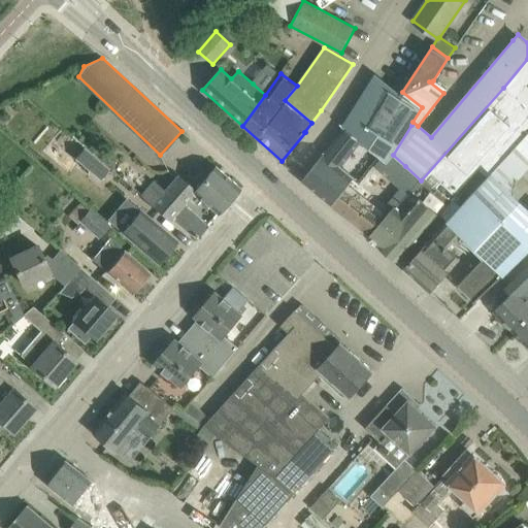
[(312,167),(303,180),(332,204),(330,206),(332,207),(351,185),(356,178),(341,166),(362,140),(388,161),(393,155),(411,125),(413,122),(422,107),(402,92),(401,93),(377,74),(344,127),(312,167)]
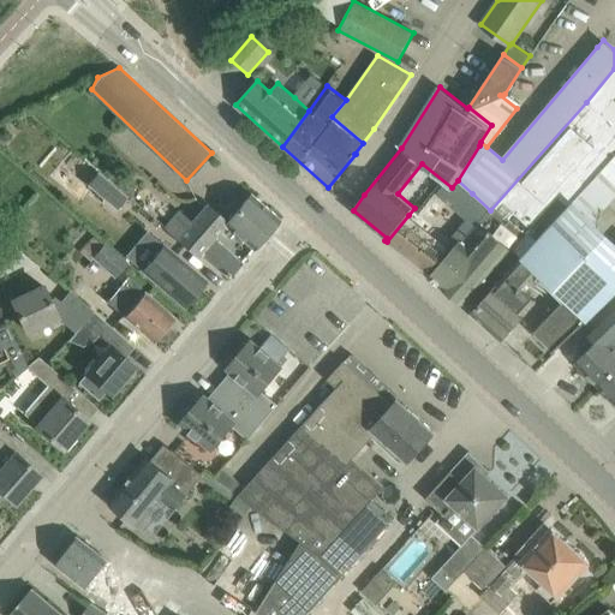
[(446,258),(430,275),(461,305),(526,233),(557,196),(571,208),(614,154),(614,127),(586,102),(490,210),(467,236),(463,242),(461,240),(446,258)]
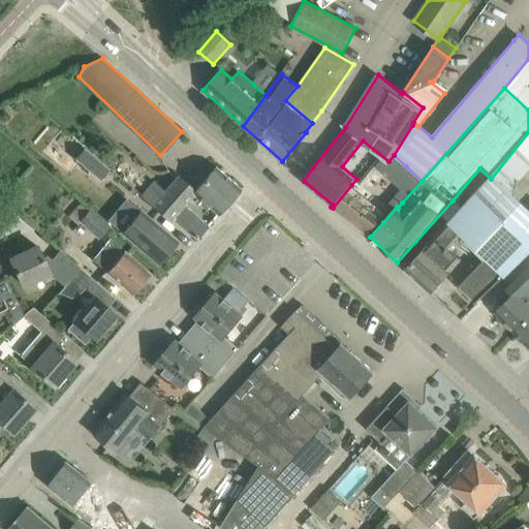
[(475,303),(506,275),(528,252),(528,132),(491,179),(452,221),(449,219),(430,241),(431,242),(405,270),(431,292),(461,258),(452,250),(465,236),(487,256),(459,286),(475,303)]
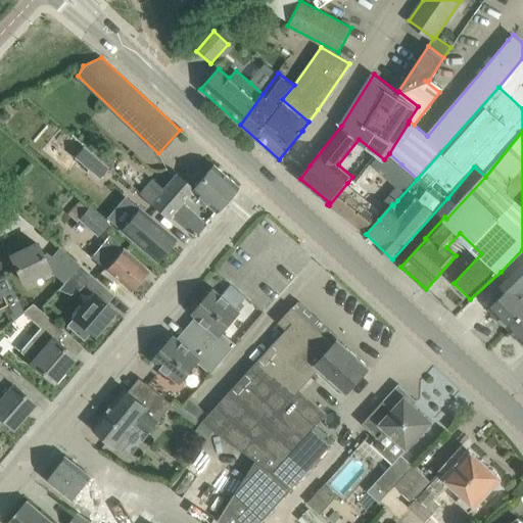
[(108,167),(96,157),(83,146),(74,158),(99,179),(108,167)]
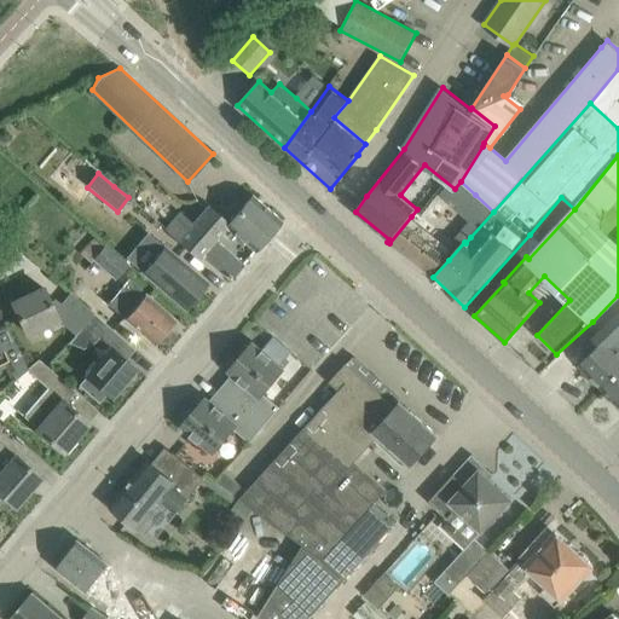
[(456,202),(444,219),(457,231),(460,229),(470,237),(493,212),(475,195),(463,208),(456,202)]
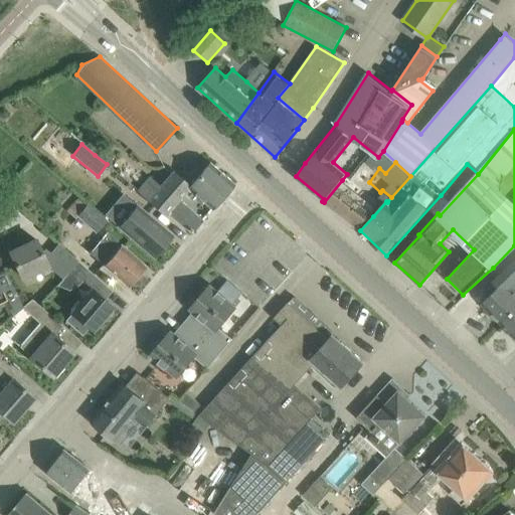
[(168,212),(190,232),(202,219),(179,199),(189,188),(209,205),(208,206),(211,208),(233,183),(210,163),(202,172),(198,169),(193,170),(184,181),(173,171),(160,186),(150,177),(137,191),(165,215),(168,212)]
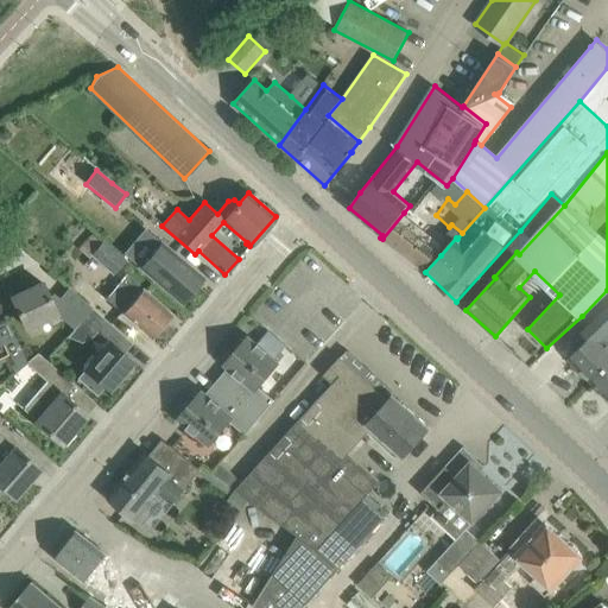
[(404,213),(382,239),(422,270),(437,251),(444,244),(404,213)]
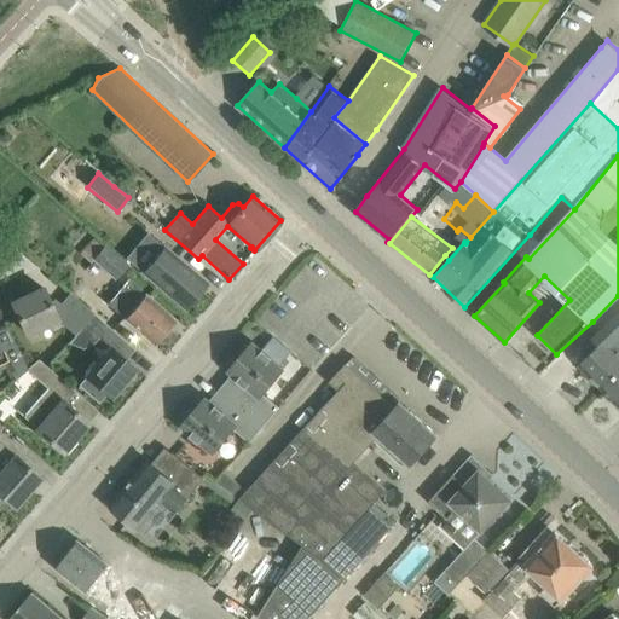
[(106,246),(94,260),(116,279),(129,265),(106,246)]
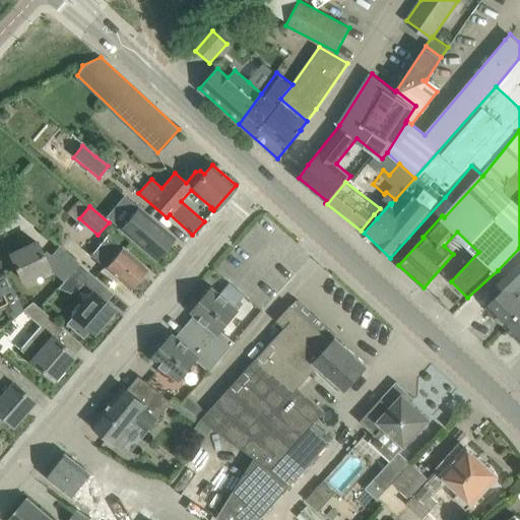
[(175,238),(140,208),(139,207),(121,229),(133,238),(132,239),(156,260),(175,238)]
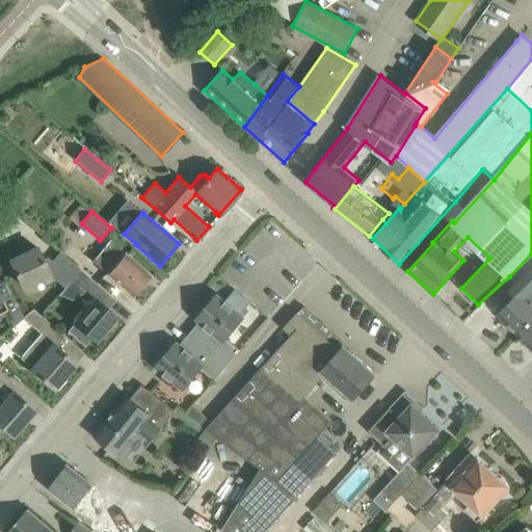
[(152,275),(126,253),(111,240),(94,262),(107,273),(133,296),(152,275)]
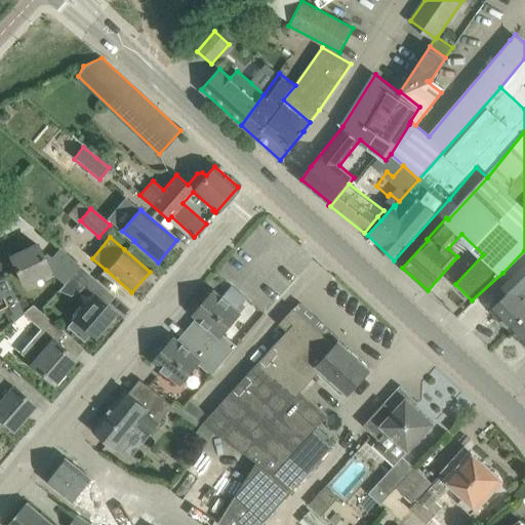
[(37,244),(10,256),(23,283),(48,271),(64,284),(69,279),(71,276),(80,267),(59,248),(51,257),(47,253),(46,254),(42,256),(37,244)]
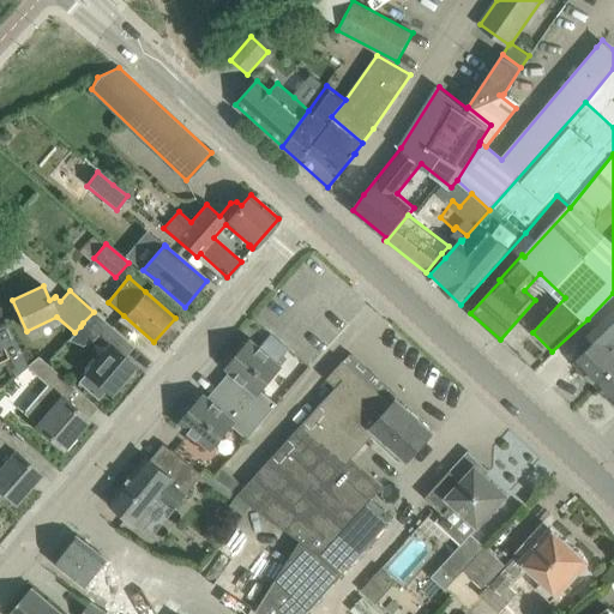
[(589,347),(573,361),(590,379),(590,383),(593,384),(595,385),(596,384),(597,385),(613,368),(613,293),(588,319),(597,329),(584,342),(589,347)]
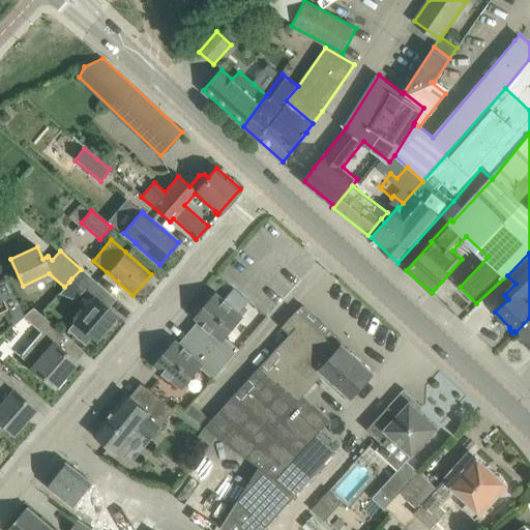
[(71,278),(69,282),(82,292),(85,289),(91,294),(99,285),(81,269),(71,278)]
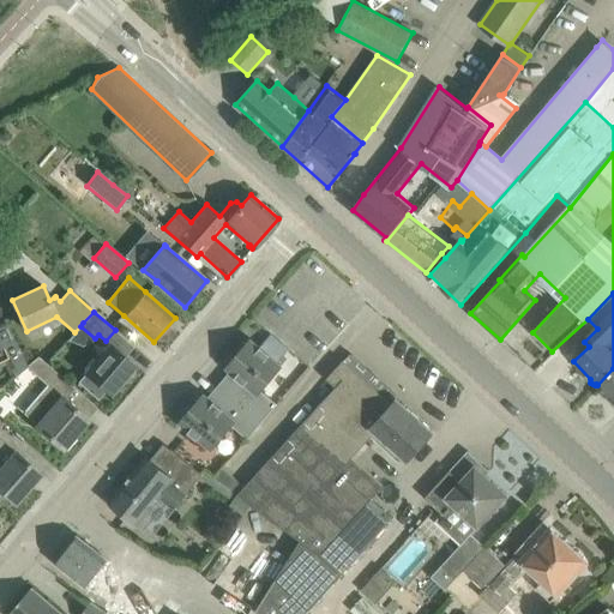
[(5,319),(0,320),(0,361),(7,359),(16,377),(26,367),(28,366),(5,319)]
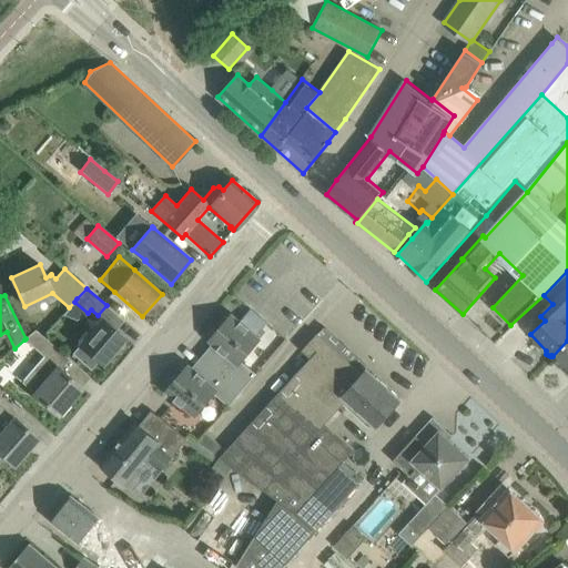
[(214,344),(206,355),(245,387),(256,374),(242,361),(261,338),(232,314),(229,317),(225,316),(219,324),(220,327),(210,341),(214,344)]
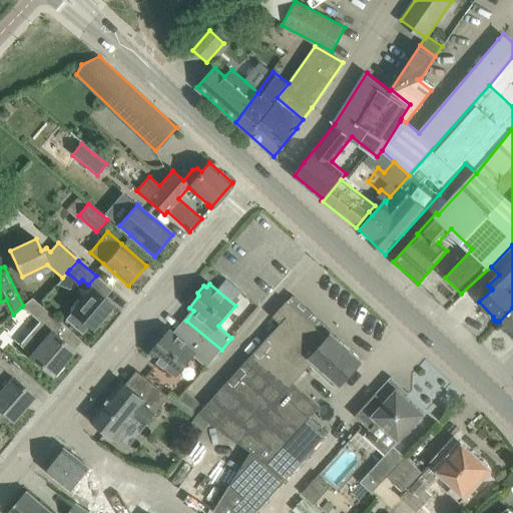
[(112,305),(97,292),(92,287),(71,312),(65,320),(82,334),(88,327),(91,329),(112,305)]
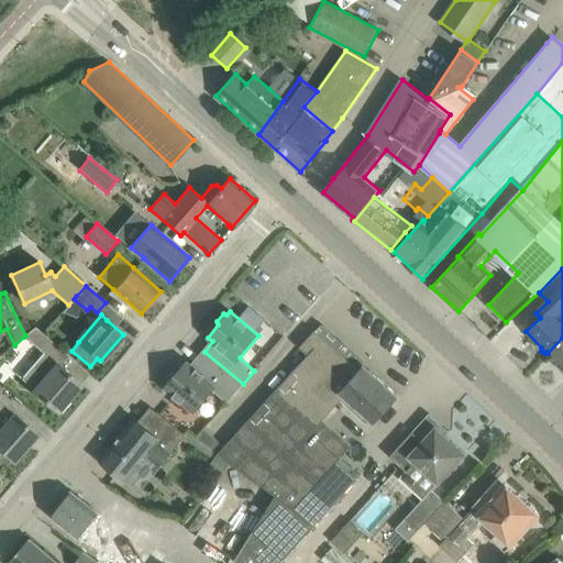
[(353,381),(361,371),(324,338),(330,332),(322,324),(316,331),(315,330),(299,348),(308,355),(224,446),(205,429),(197,438),(218,453),(231,463),(275,495),(295,508),(341,456),(352,445),(323,419),(312,409),(345,373),(353,381)]
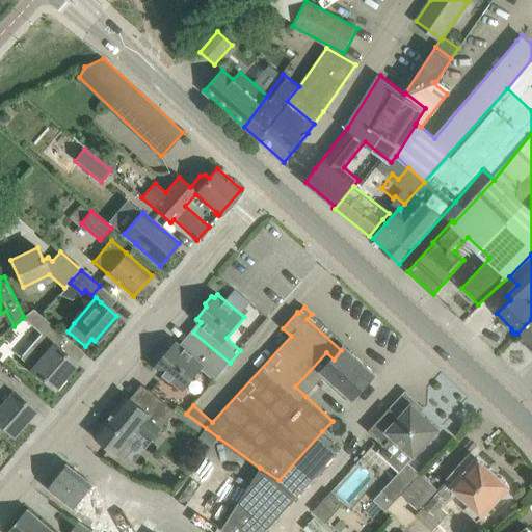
[(55,345),(63,335),(33,309),(24,317),(23,318),(42,334),(20,358),(54,389),(76,363),(55,345)]
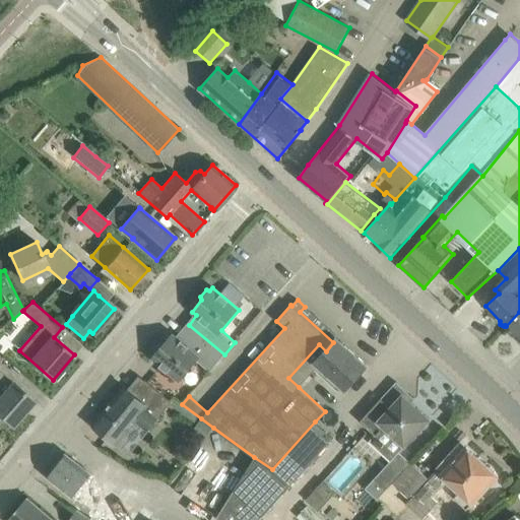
[(519,312),(519,314),(506,326),(519,340),(519,312)]
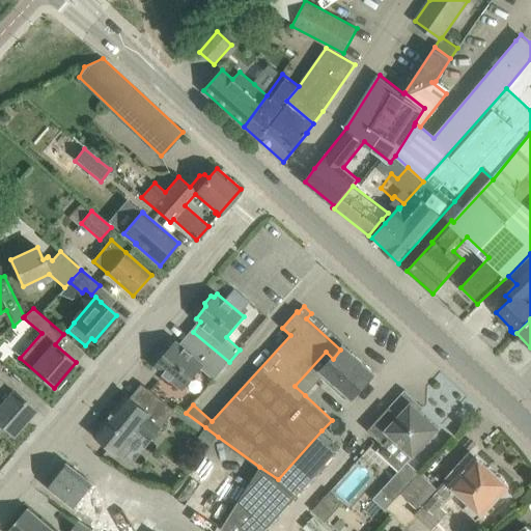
[(157,364),(156,365),(183,388),(200,367),(215,380),(229,362),(193,332),(182,344),(176,340),(175,342),(166,354),(162,353),(157,358),(157,364)]
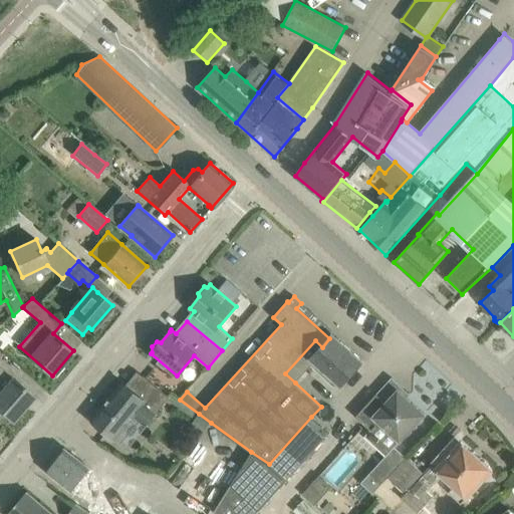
[(340,384),(349,375),(362,360),(333,334),(329,338),(322,347),(315,340),(285,373),(295,382),(314,361),(340,384)]
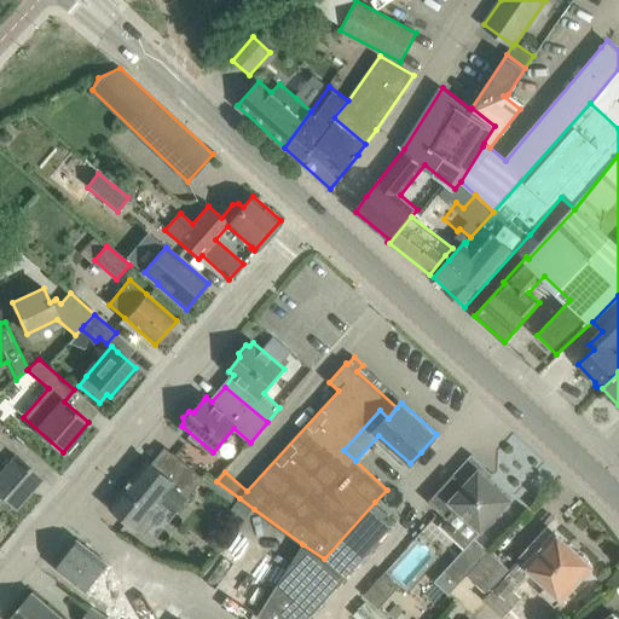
[(0,498),(3,496),(15,507),(40,478),(22,462),(0,441),(0,464),(1,467),(0,468),(0,498)]
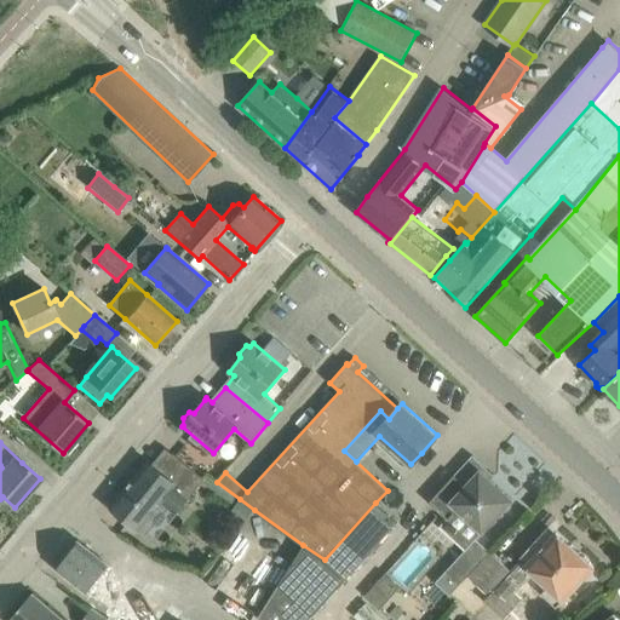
[(177,514),(189,498),(205,480),(173,453),(159,470),(148,461),(112,506),(139,529),(162,501),(177,514)]
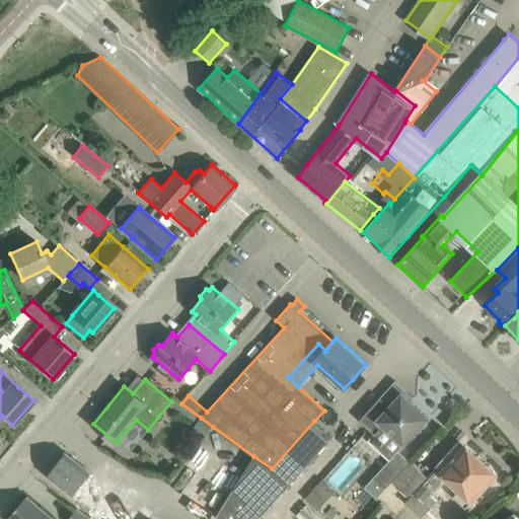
[(411,461),(398,450),(429,419),(401,393),(390,406),(380,397),(359,420),(374,434),(368,440),(389,460),(364,488),(376,499),(386,488),(411,461)]
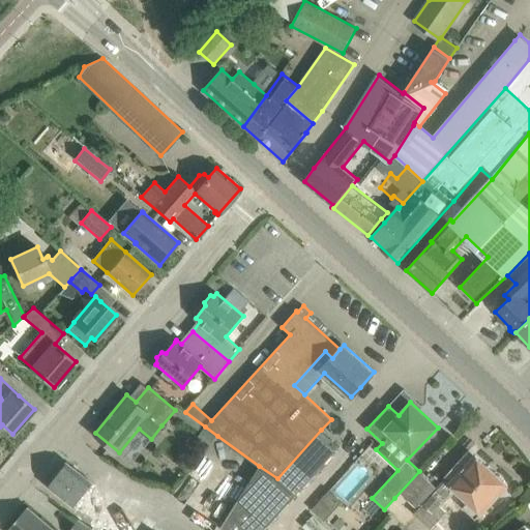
[(205,427),(197,440),(208,448),(217,436),(205,427)]
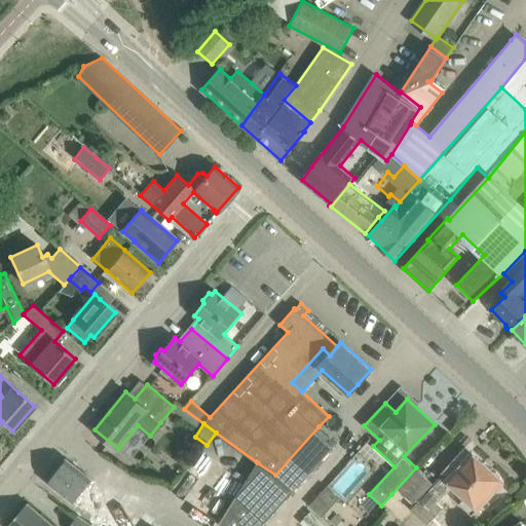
[(223,525),(262,525),(337,443),(318,426),(275,475),(257,462),(219,523),(223,525)]
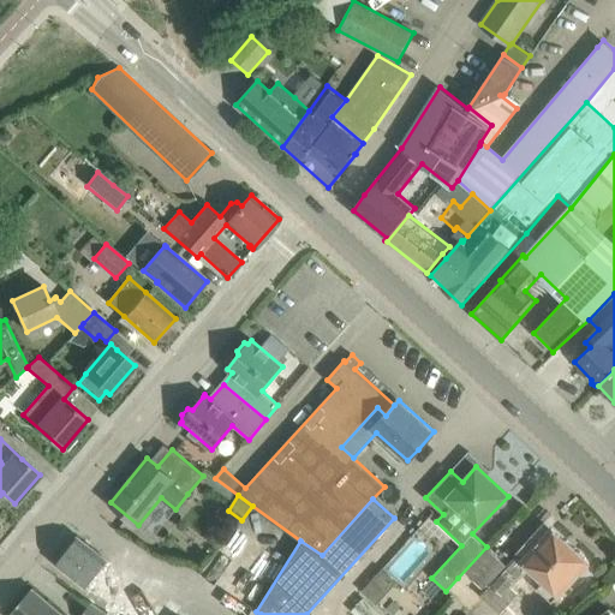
[(553,602),(573,580),(589,563),(551,527),(521,560),(518,556),(507,567),(487,547),(458,578),(499,614),(500,614),(520,595),(512,586),(527,569),(543,583),(538,587),(553,602)]
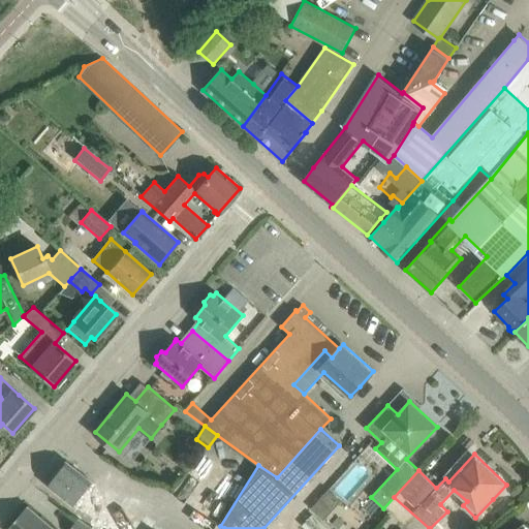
[(107,507),(87,491),(93,483),(67,462),(49,485),(96,523),(107,507)]
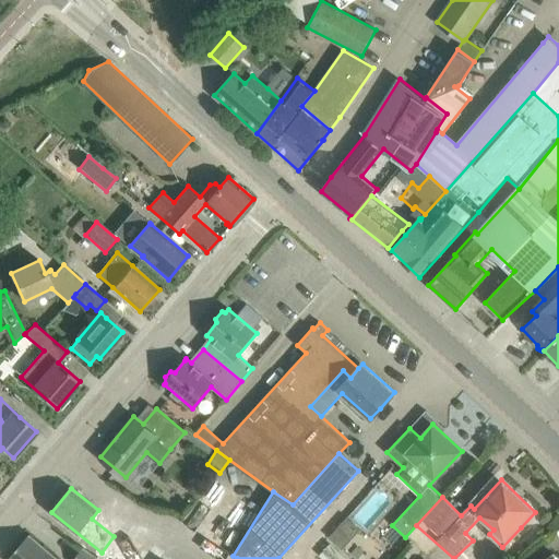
[(159,558),(144,548),(141,552),(115,534),(114,536),(102,552),(97,557),(99,558),(159,558)]
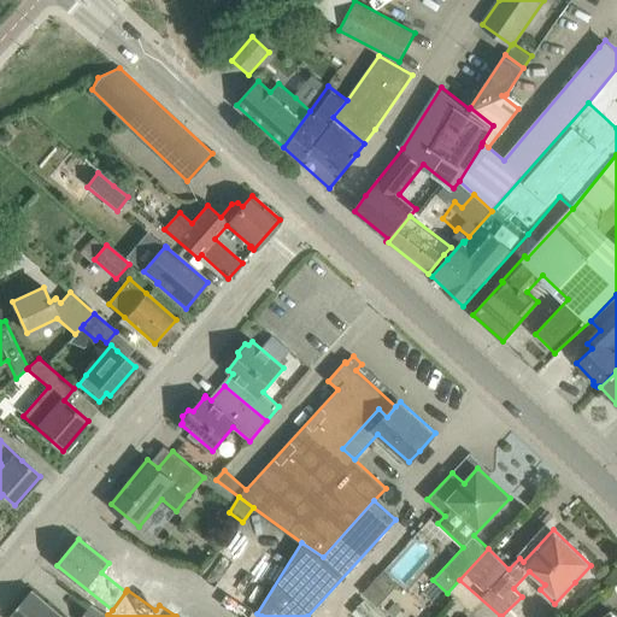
[(64,616),(33,591),(9,616),(64,616)]
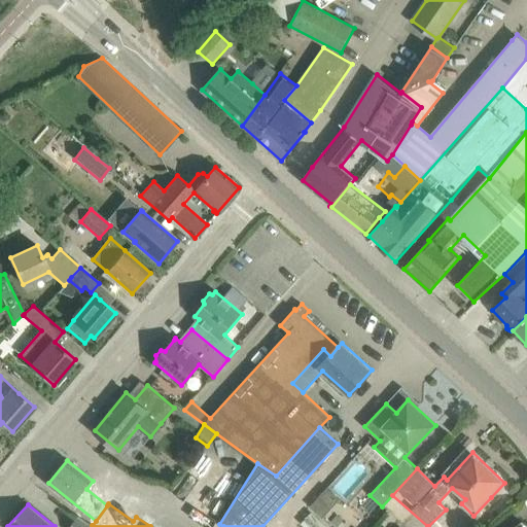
[(92,526),(78,517),(70,526),(92,526)]
